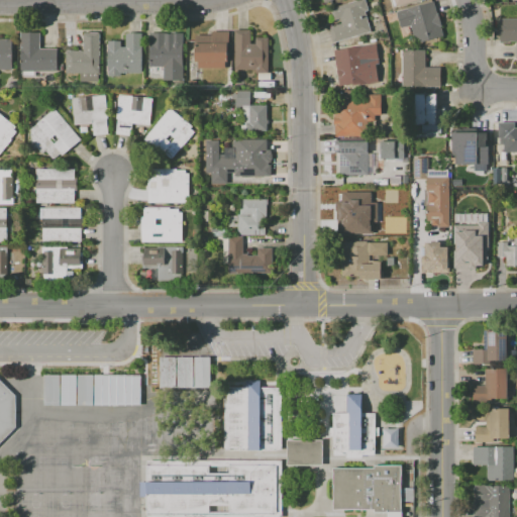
[(329,9),(357,0),(365,0),(369,11),(366,12),(372,31),(333,42),(329,27),(341,24),(339,19),(332,21),(329,9)]
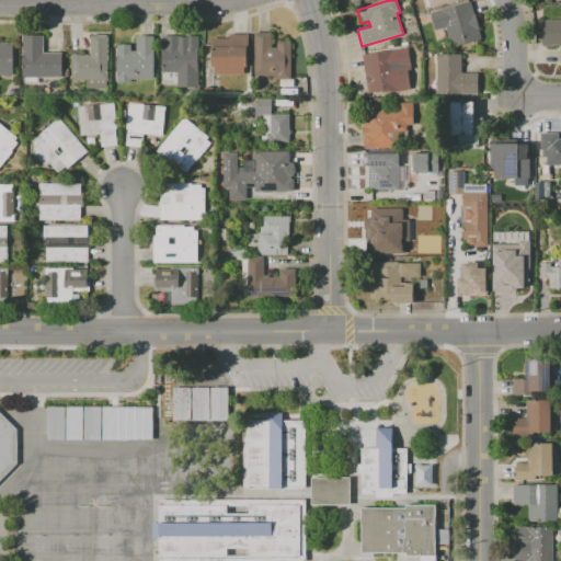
[(431,13),(471,2),(482,39),(451,48),(446,26),(435,30),(431,13)]
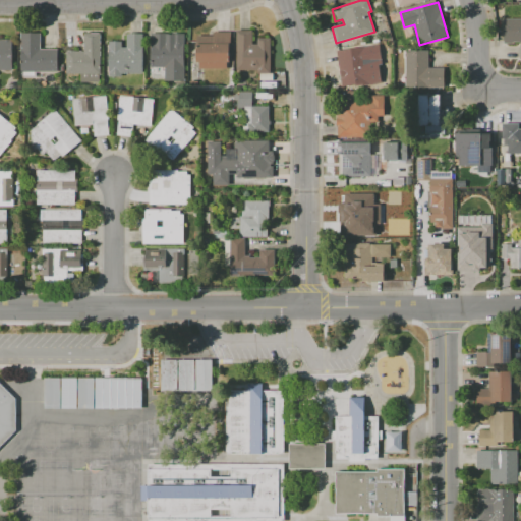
[(503,20),(520,18),(520,42),(504,43),(503,20)]
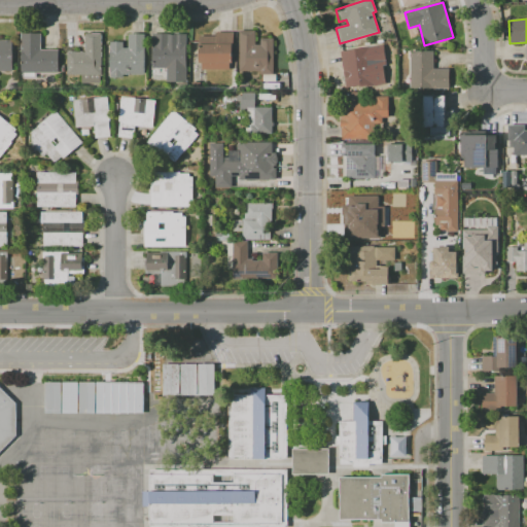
[(239,70),(240,32),(256,32),(255,45),(260,45),(260,39),(273,39),(273,73),(260,73),(260,71),(239,70)]
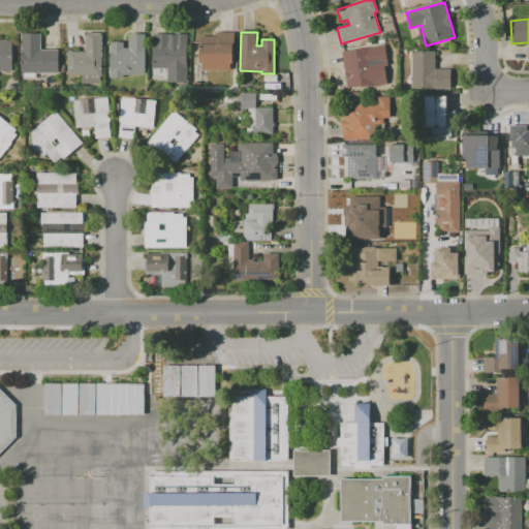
[(21,72),(22,33),(41,33),(41,50),(59,50),(58,73),(21,72)]
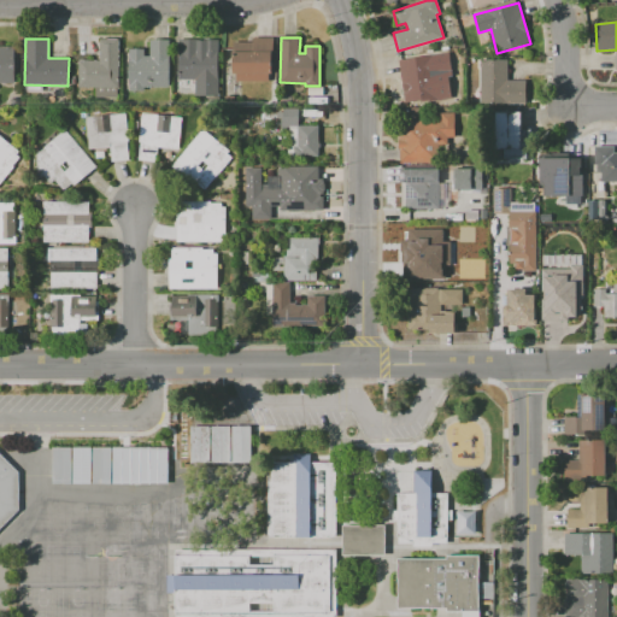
[(78,87),(80,60),(99,60),(99,39),(119,39),(118,98),(97,97),(97,87),(78,87)]
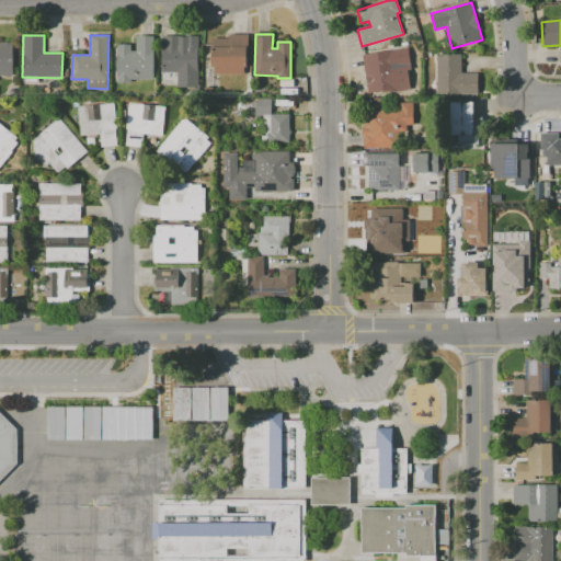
[(162,35),(197,36),(197,64),(179,63),(179,71),(161,71),(161,67),(163,67),(163,63),(162,63),(162,35)]
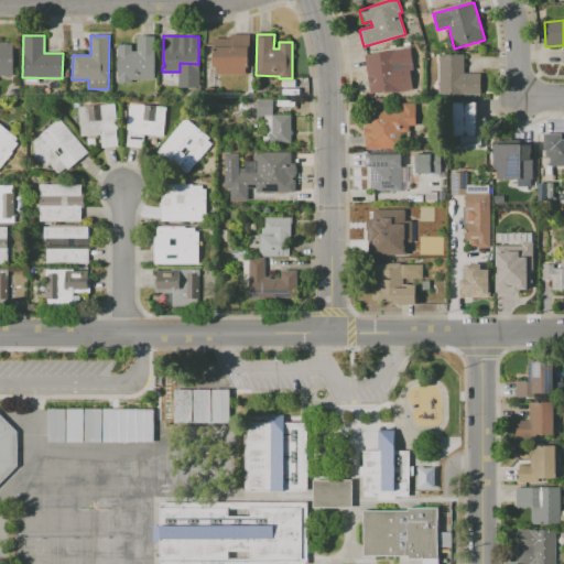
[(215,47),(230,47),(231,35),(249,35),(249,67),(246,67),(246,74),(215,74),(215,47)]
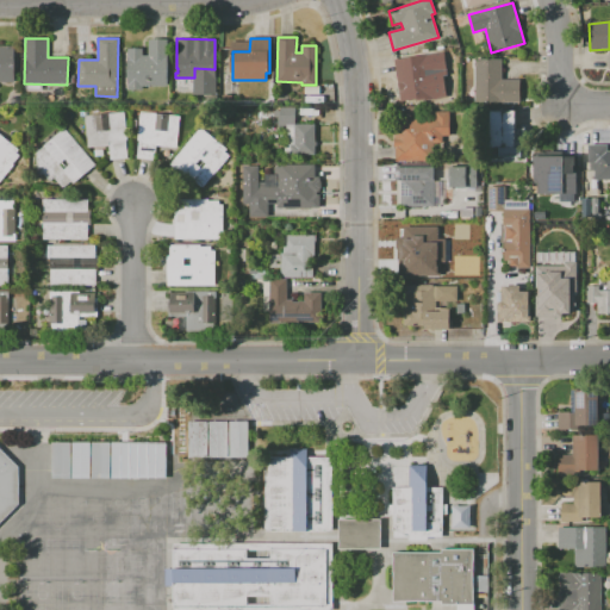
[(128,86),(128,49),(143,49),(143,56),(149,56),(148,39),(168,39),(169,86),(143,86),(143,91),(128,91),(128,86)]
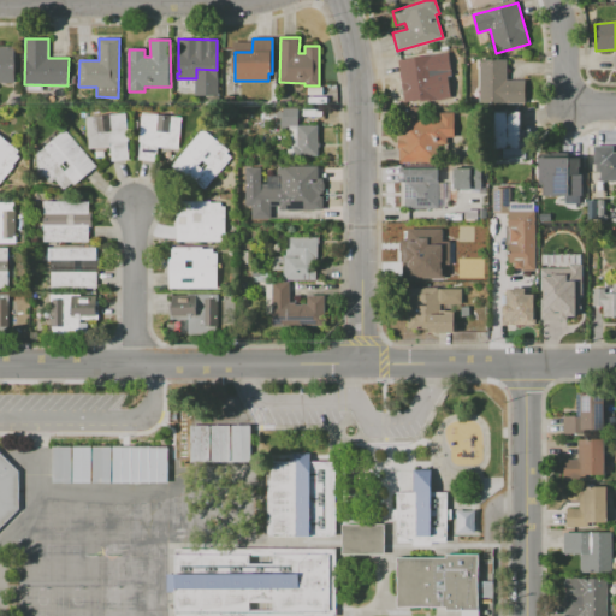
[(0,46),(15,46),(15,83),(0,83),(0,46)]
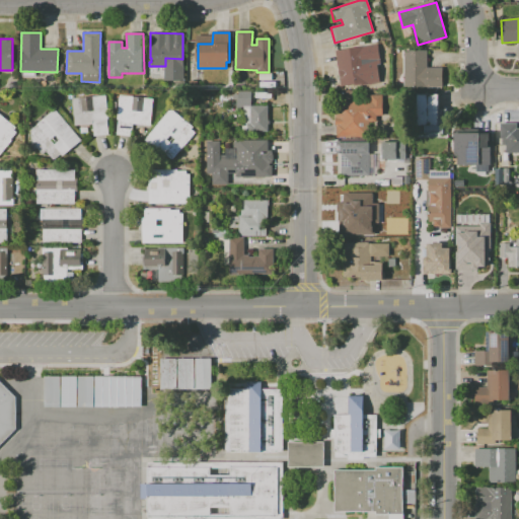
[(341,85),(336,51),(373,45),(375,60),(372,81),(341,85)]
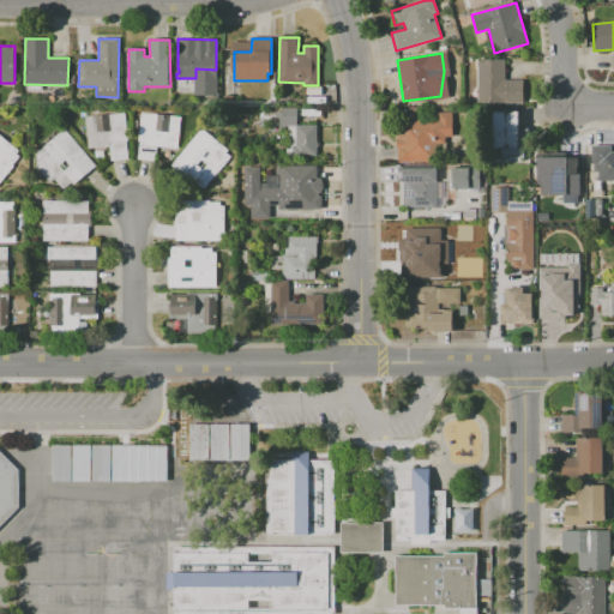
[(479,60),(504,60),(504,79),(522,79),(522,101),(479,101),(479,60)]
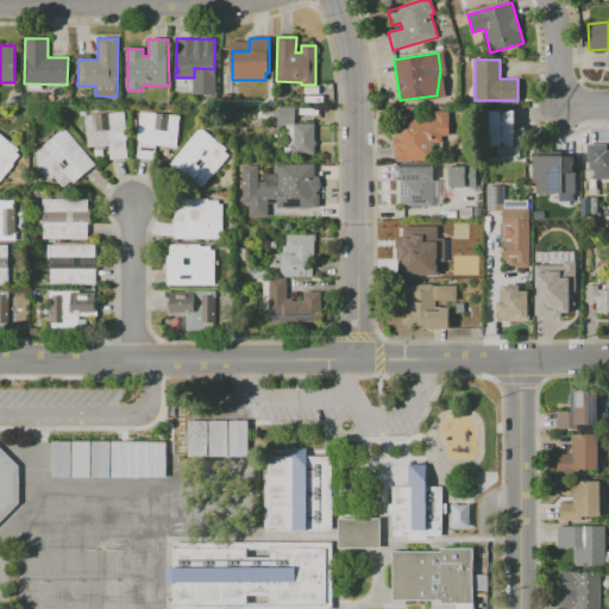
[(280,107),(295,107),(295,123),(280,123),(280,107)]
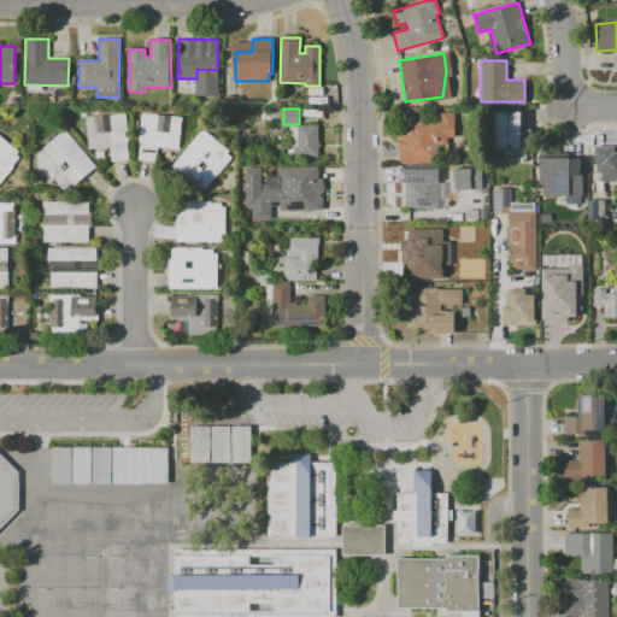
[(497,112),(521,112),(522,147),(497,147),(497,112)]
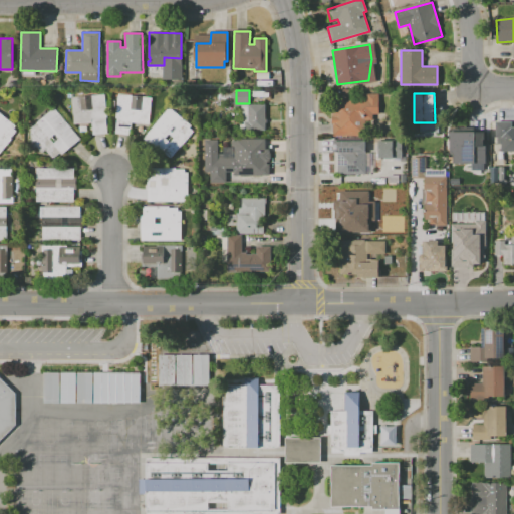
[(70,97),(105,94),(107,118),(106,118),(107,133),(92,134),(91,122),(73,123),(70,97)]
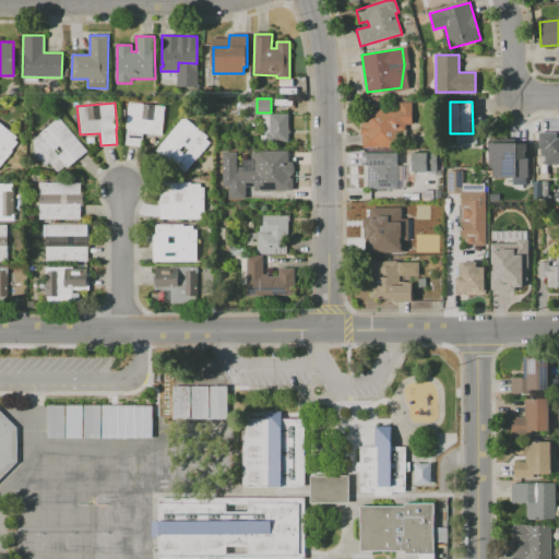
[(129,103),(165,106),(161,147),(126,144),(129,103)]
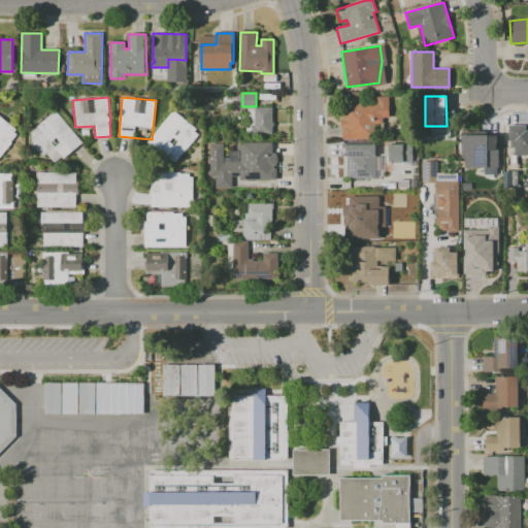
[(342,138),(342,103),(377,104),(377,97),(389,97),(389,119),(375,118),(375,121),(370,121),(370,138),(342,138)]
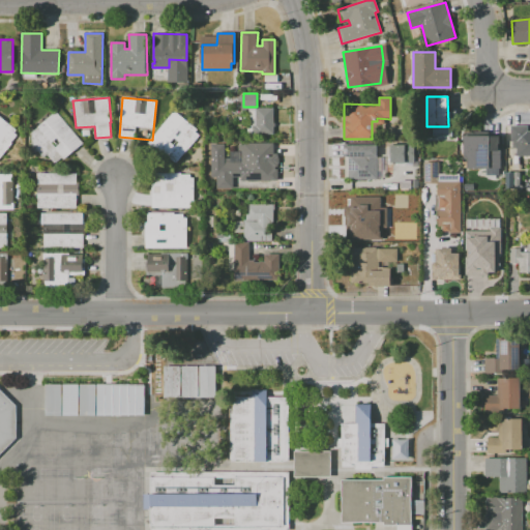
[(248,108),(273,109),(273,133),(248,133),(248,108)]
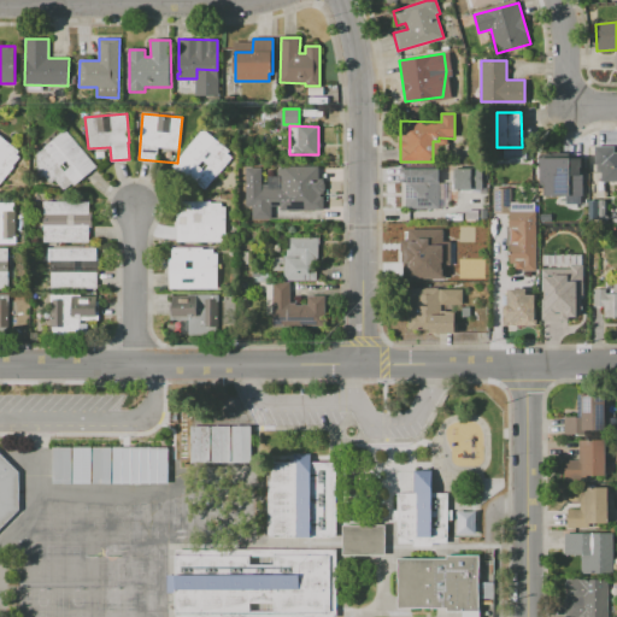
[(25,164),(65,129),(97,166),(65,193),(53,180),(50,183),(42,176),(39,178),(25,164)]
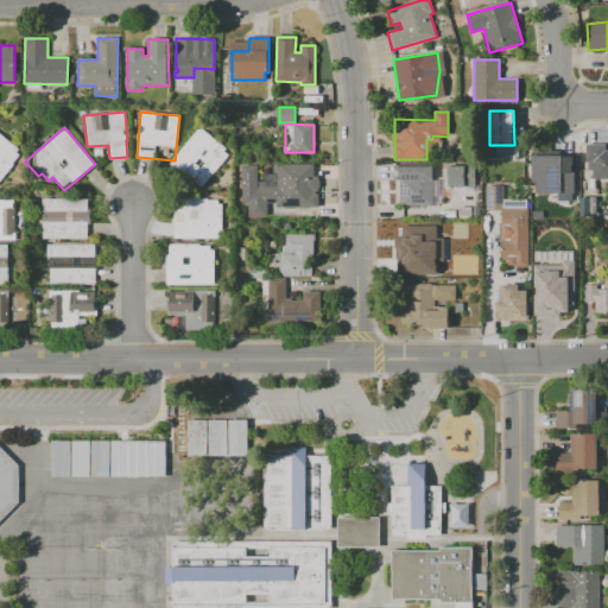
[(200,128),(229,152),(201,188),(182,173),(188,165),(177,157),(200,128)]
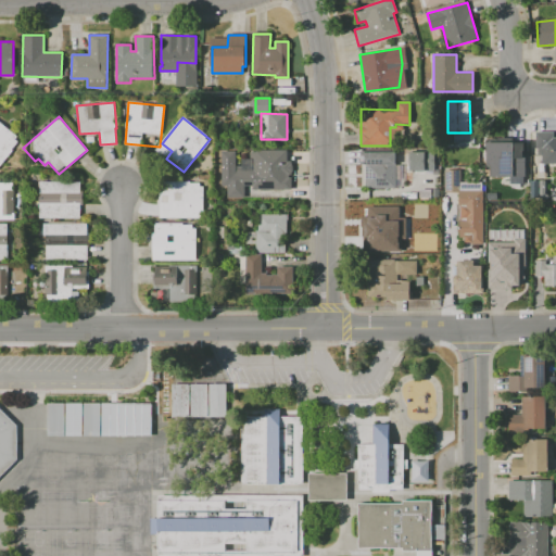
[(0,123),(17,137),(15,140),(17,142),(0,163),(0,123)]
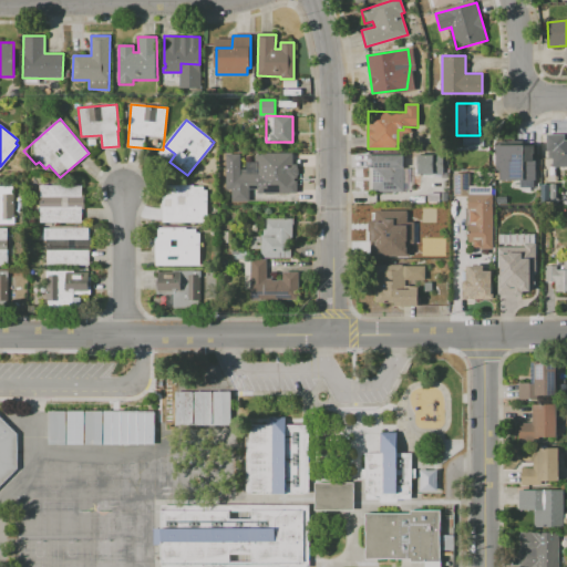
[(566,166),(553,166),(553,158),(547,158),(548,134),(565,135),(565,140),(566,140),(566,166)]
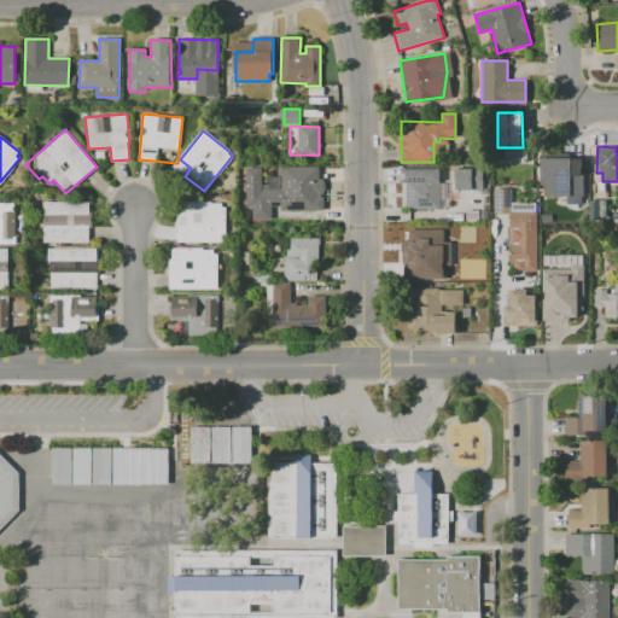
[(543,191),(544,163),(563,163),(564,155),(584,156),(583,173),(576,173),(575,192),(543,191)]
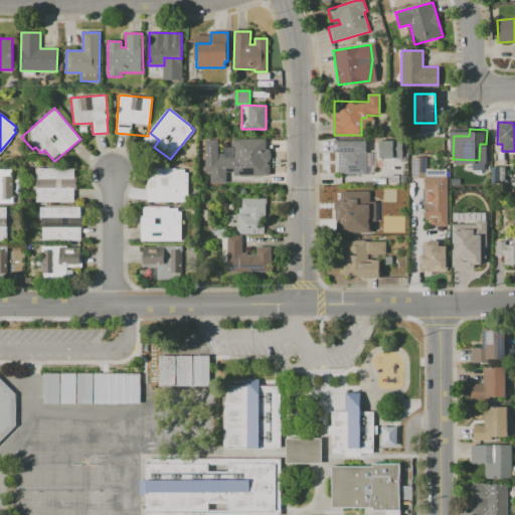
[(205,171),(205,165),(204,165),(204,140),(218,140),(218,153),(223,153),(223,147),(230,147),(231,140),(268,140),(268,149),(270,149),(270,174),(234,174),(234,172),(226,172),(226,183),(210,182),(210,171),(205,171)]
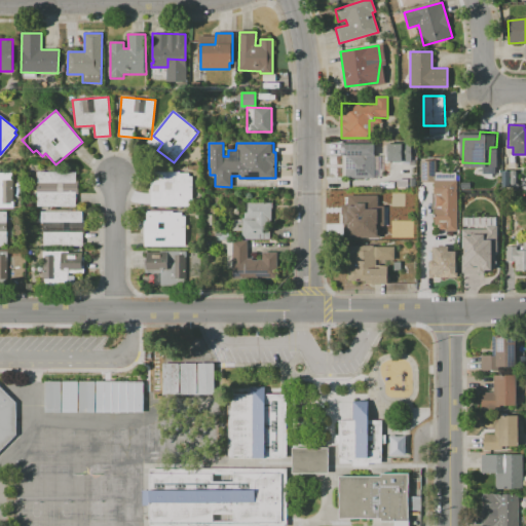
[(387,144),(411,145),(410,161),(386,161),(387,144)]
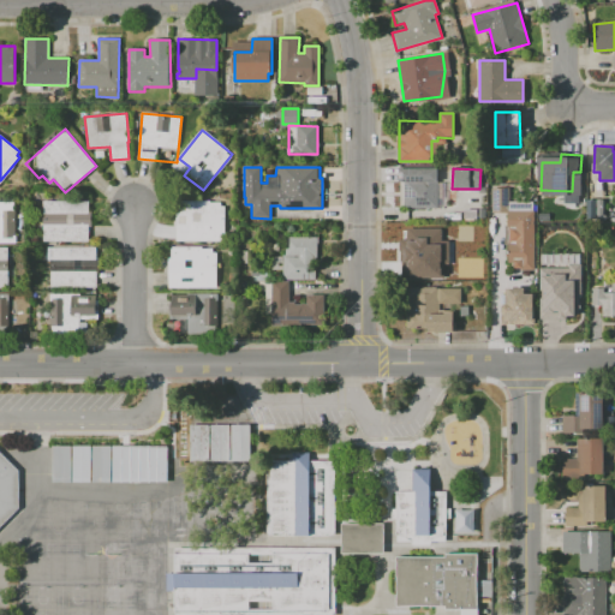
[(400,169),(439,169),(437,208),(399,207),(400,169)]
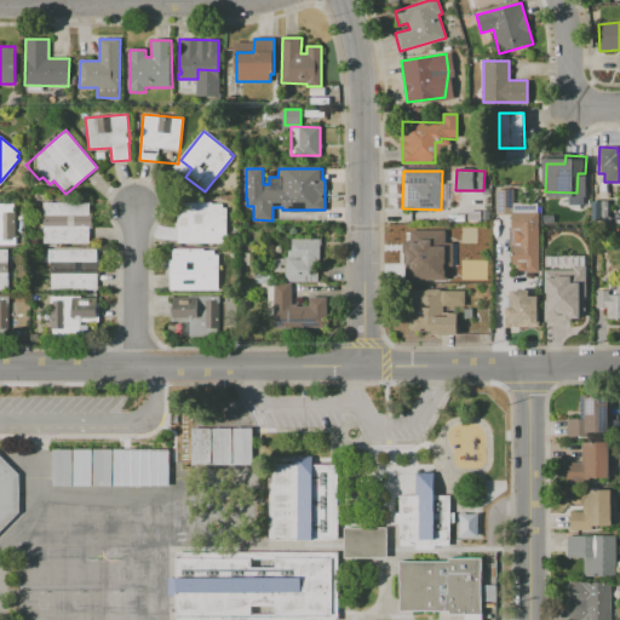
[(177,242),(177,201),(211,201),(211,204),(223,204),(223,208),(227,208),(227,242),(177,242)]
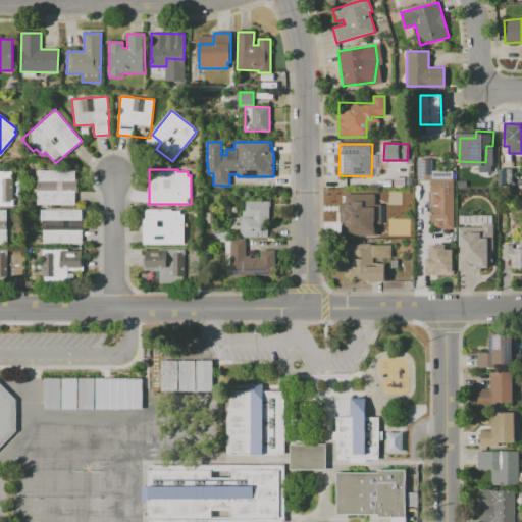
[(499,186),(500,169),(514,169),(513,187),(499,186)]
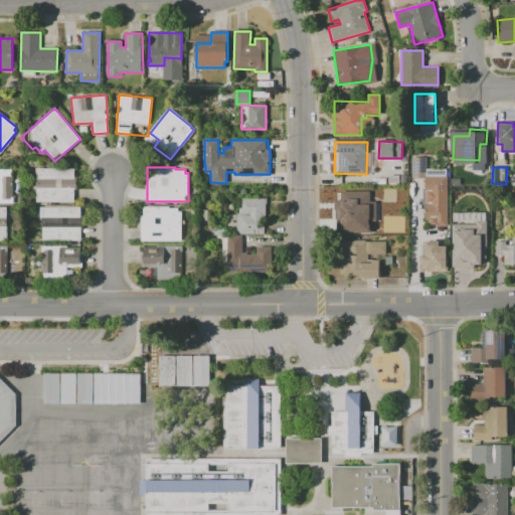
[(36,168),(74,168),(73,178),(35,178),(36,168)]
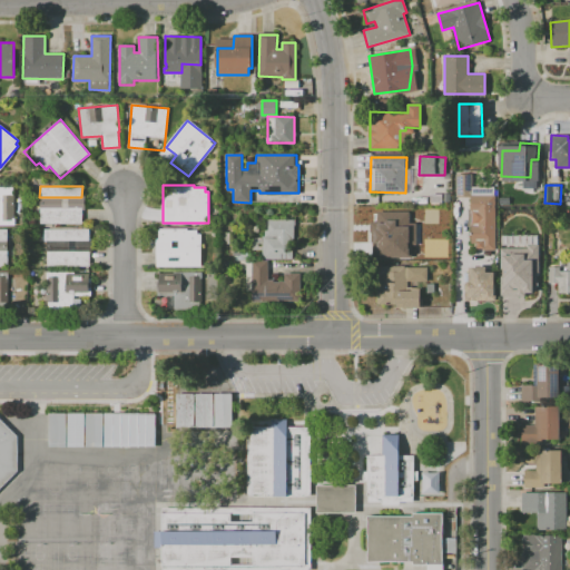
[(15,225),(0,225),(0,188),(13,188),(15,225)]
